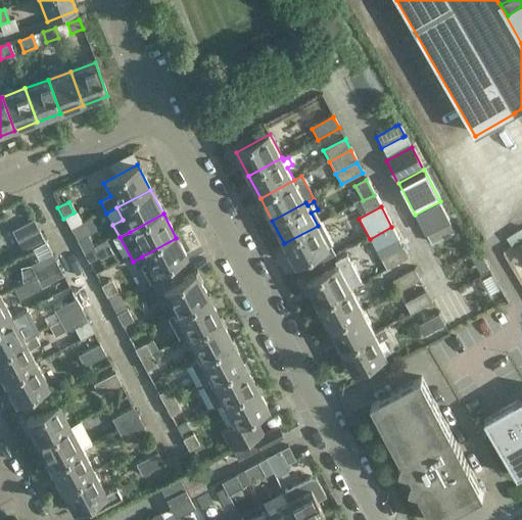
[(39,232),(33,221),(11,232),(16,243),(39,232)]
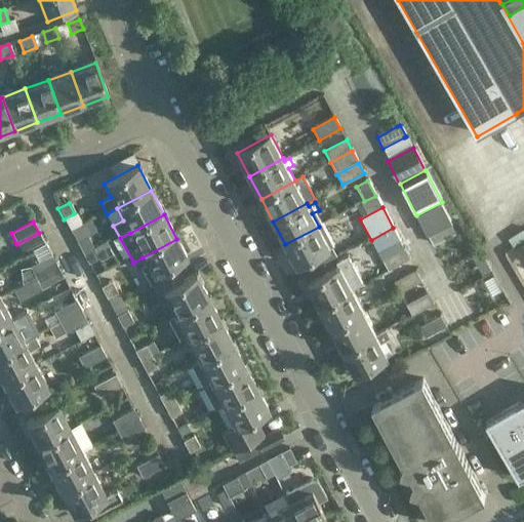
[(450,224),(428,236),(433,246),(455,235),(455,234),(450,225),(450,224)]
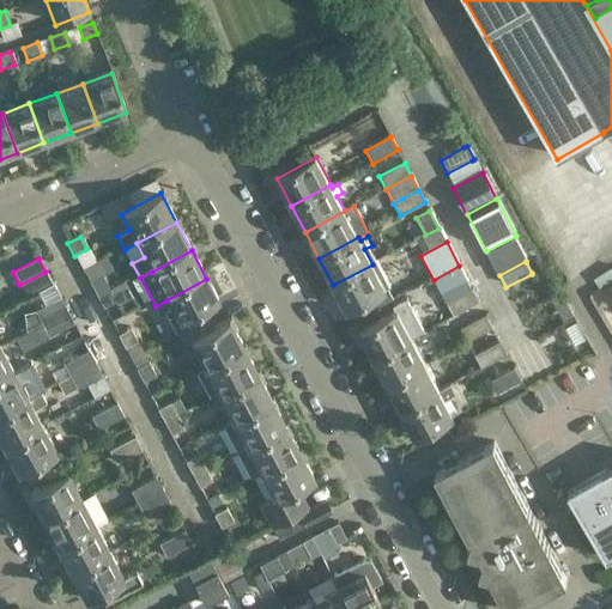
[(347,312),(387,292),(373,265),(333,285),(347,312)]
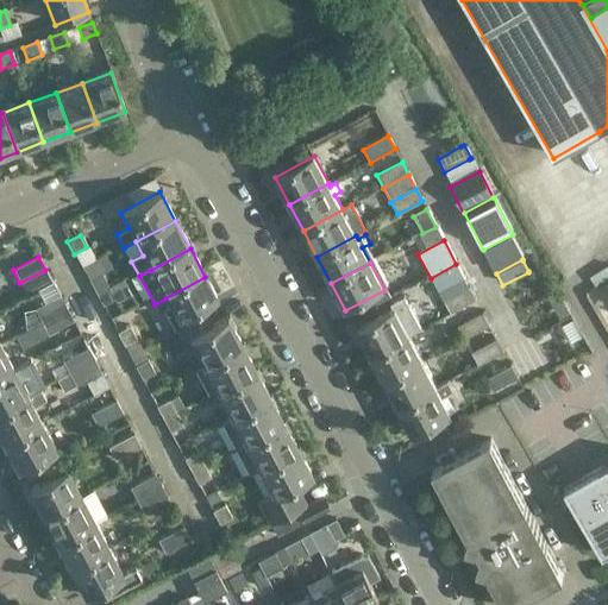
[(88,282),(95,294),(107,288),(101,275),(88,282)]
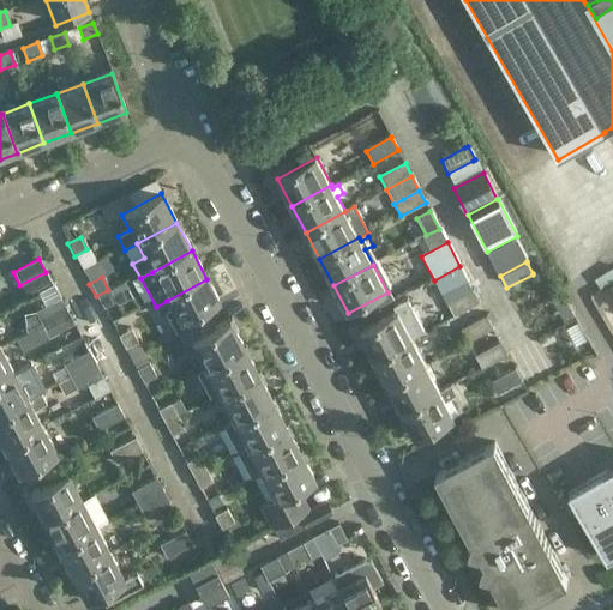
[(206,279),(167,301),(172,309),(164,313),(175,333),(205,318),(202,310),(218,301),(206,279)]
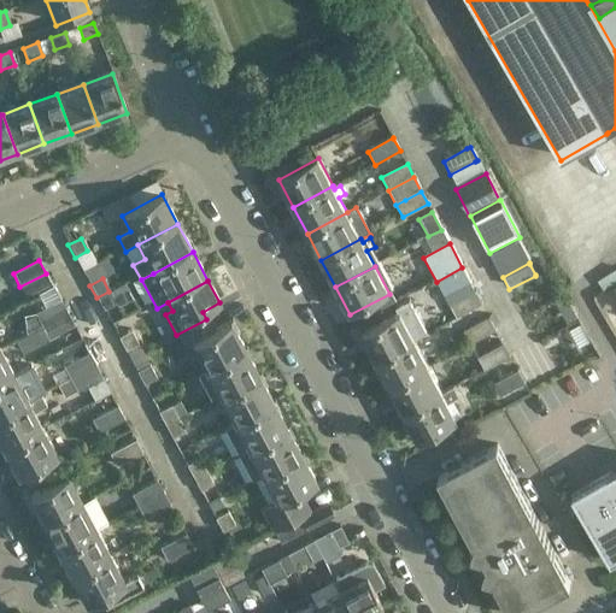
[(615,287),(603,296),(615,317),(615,316),(615,287)]
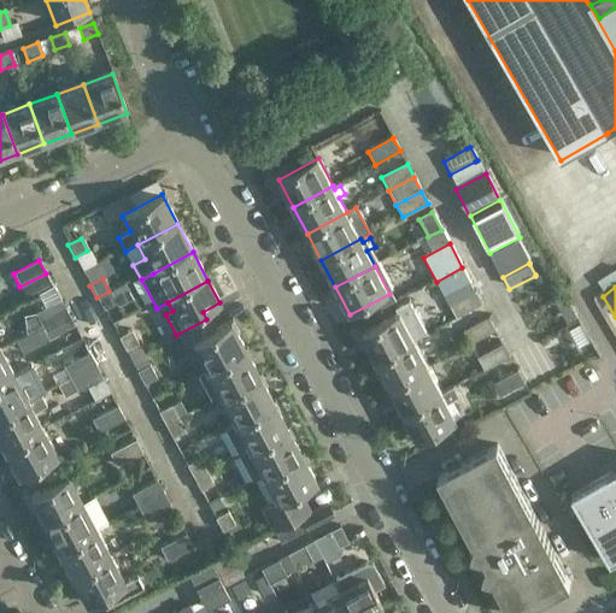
[(104,311),(116,305),(109,292),(97,298),(104,311)]
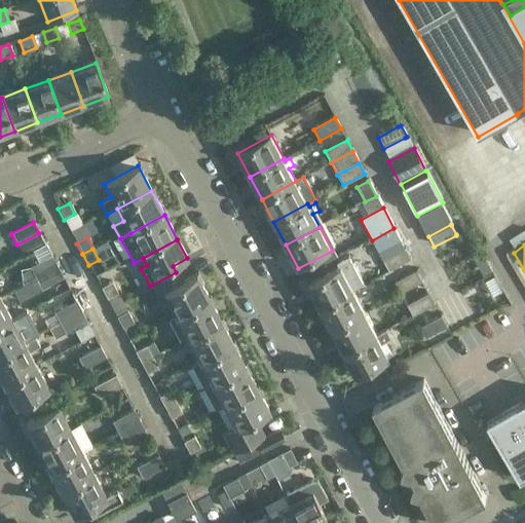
[(405,250),(383,261),(389,272),(411,260),(405,250)]
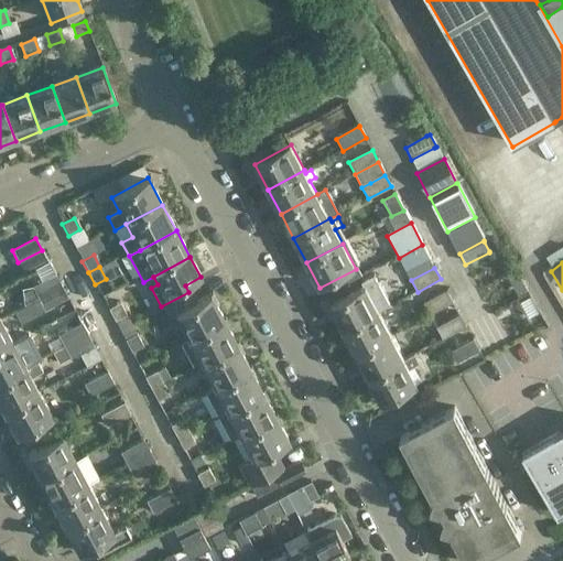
[(62,288),(55,276),(31,288),(38,300),(62,288)]
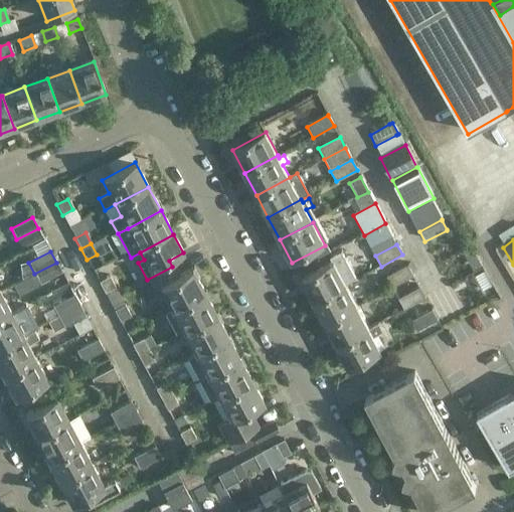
[(301,279),(313,302),(346,284),(356,279),(341,252),(330,259),(332,263),(301,279)]
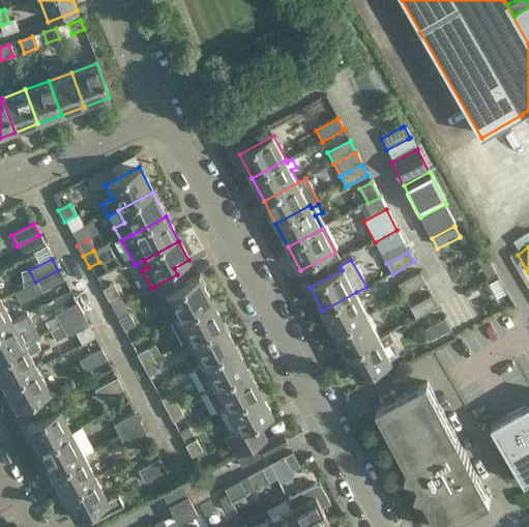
[(58,270),(35,282),(36,283),(36,284),(41,293),(63,281),(58,270)]
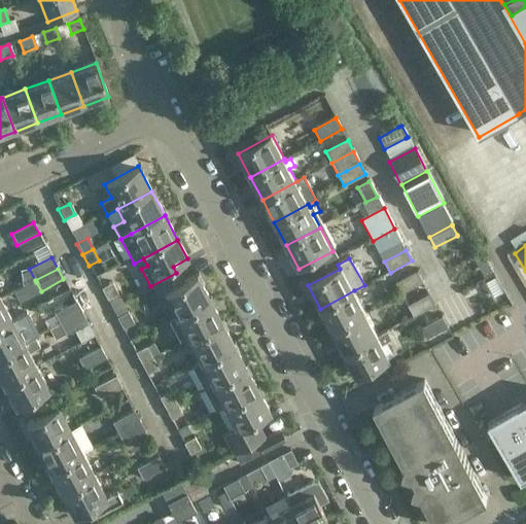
[(424,284),(418,272),(395,284),(401,295),(424,284)]
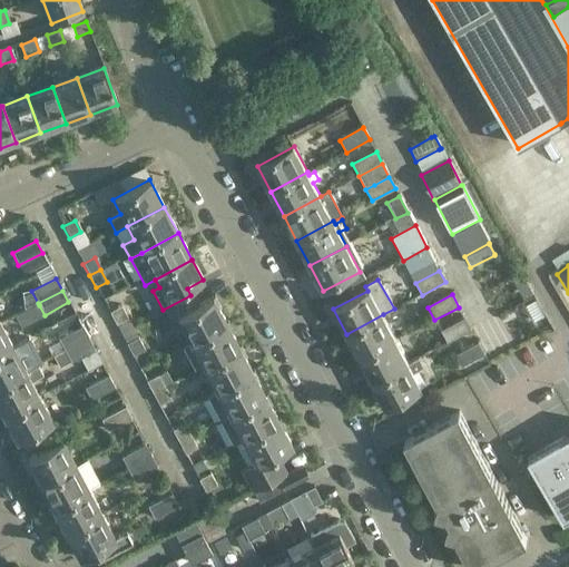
[(190,295),(163,310),(169,323),(177,320),(184,333),(221,313),(213,299),(197,306),(190,295)]
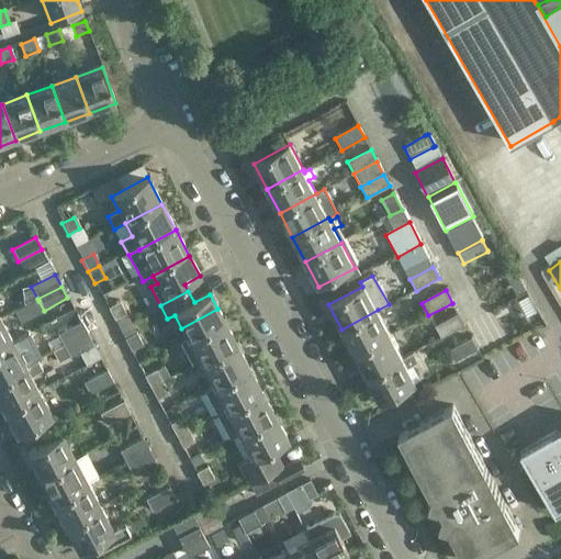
[(38,300),(15,312),(21,324),(45,312),(44,311),(38,301),(38,300)]
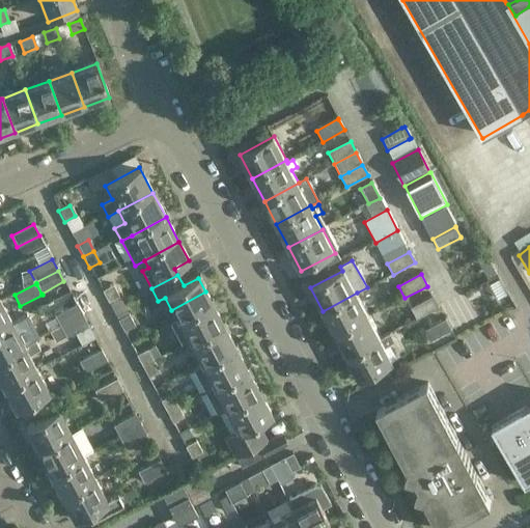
[(102,292),(108,303),(118,297),(113,286),(102,292)]
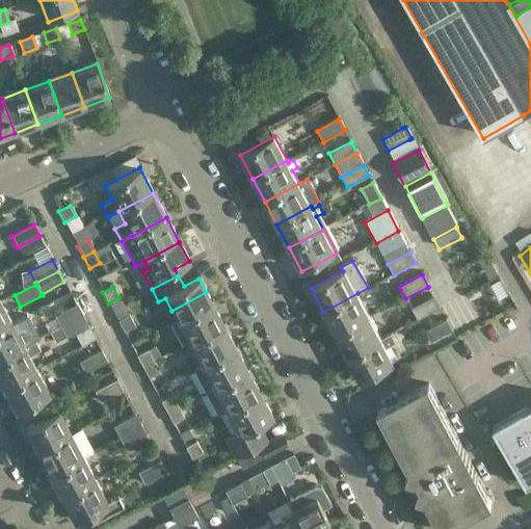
[(206,292),(171,311),(165,314),(179,339),(184,336),(219,317),(206,292)]
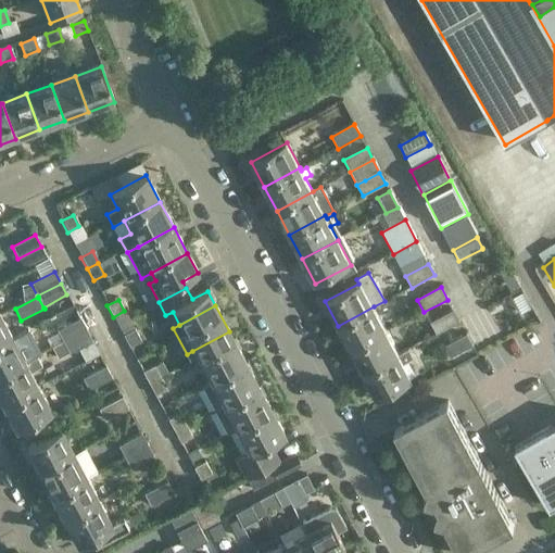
[(338,326),(351,350),(387,331),(374,306),(338,326)]
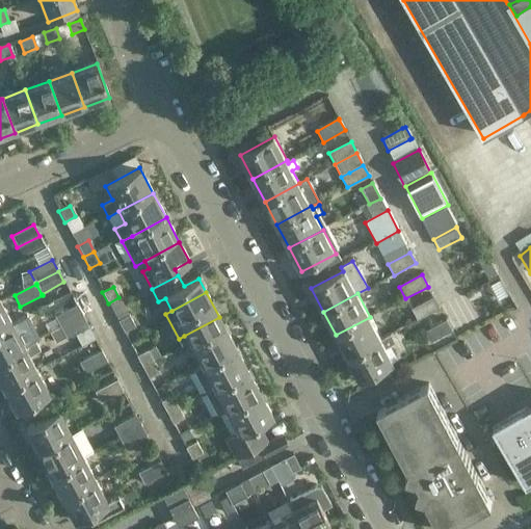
[(440,309),(433,297),(412,310),(418,321),(440,309)]
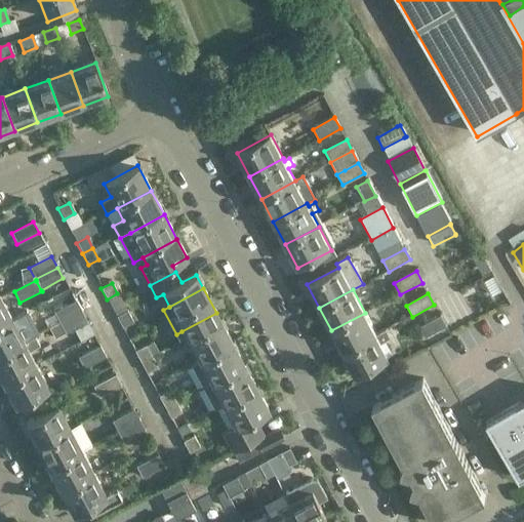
[(0,325),(11,320),(0,299),(0,325)]
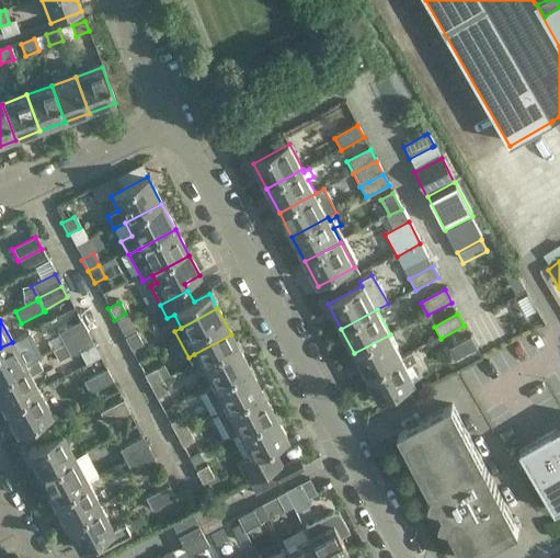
[(87,333),(80,322),(57,334),(63,346),(87,333)]
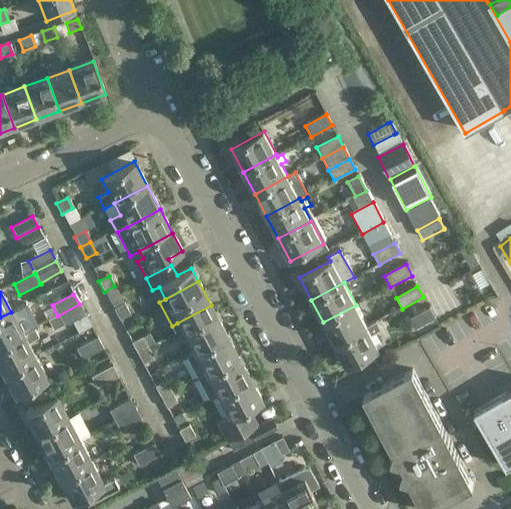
[(79,304),(57,316),(63,326),(85,315),(79,304)]
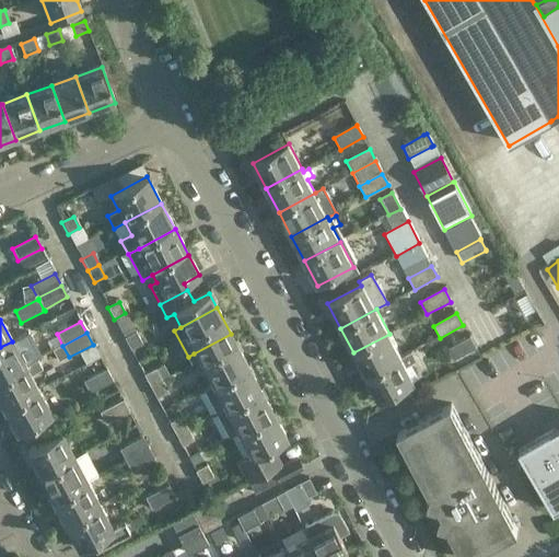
[(136,333),(124,338),(130,350),(141,345),(136,333)]
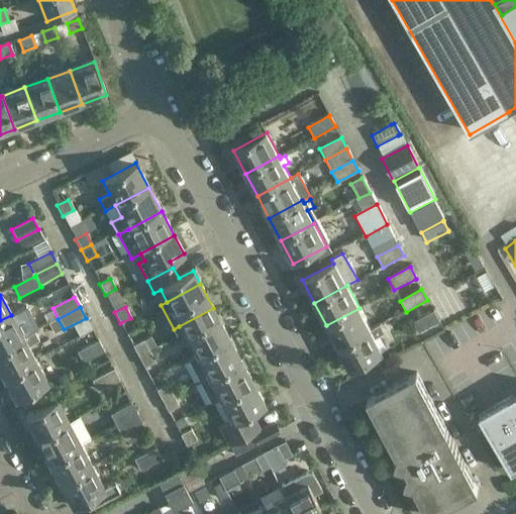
[(192,350),(225,332),(213,308),(179,326),(192,350)]
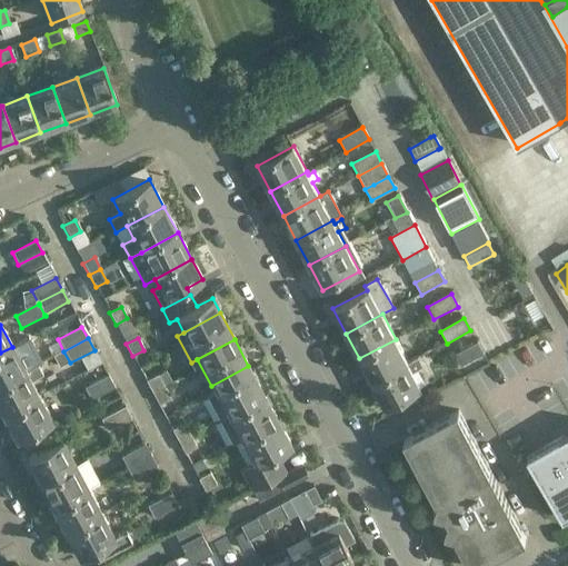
[(359,358),(371,384),(409,364),(396,339),(359,358)]
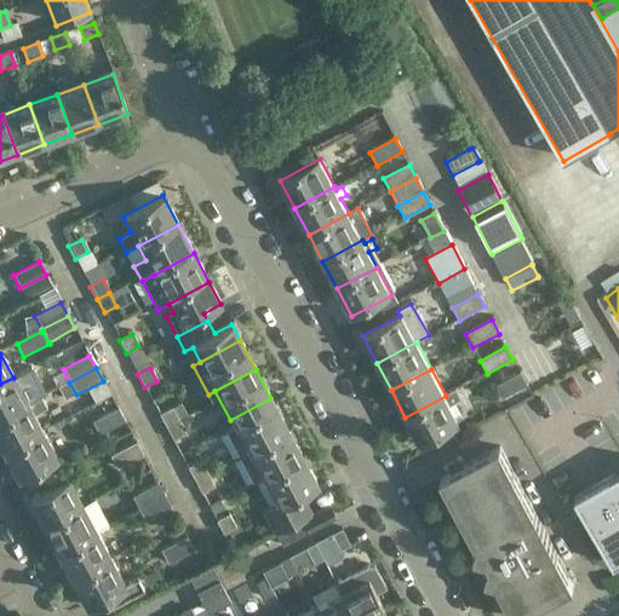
[(574,500),(613,566),(618,563),(618,426),(591,378),(590,379),(585,373),(569,383),(573,389),(528,414),(572,490),(611,467),(615,476),(574,500)]
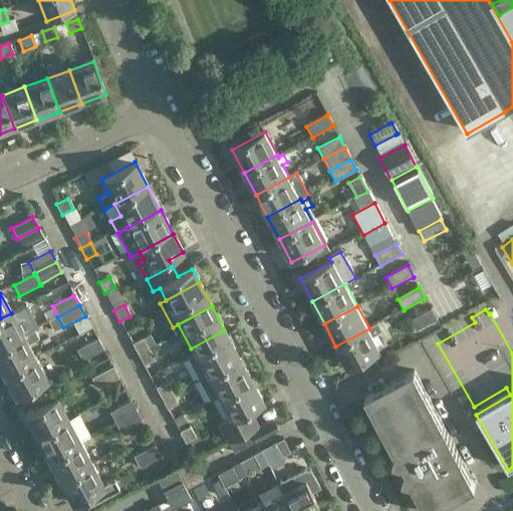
[(437,321),(431,310),(410,321),(416,332),(437,321)]
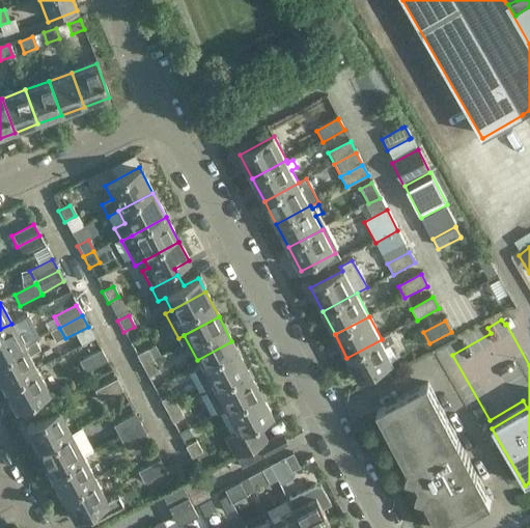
[(11,324),(0,329),(0,359),(24,346),(11,324)]
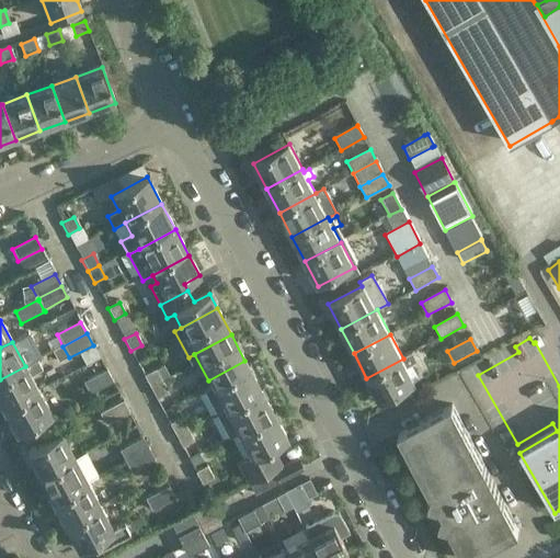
[(380,403),(416,384),(408,367),(416,363),(412,353),(403,359),(366,378),(380,403)]
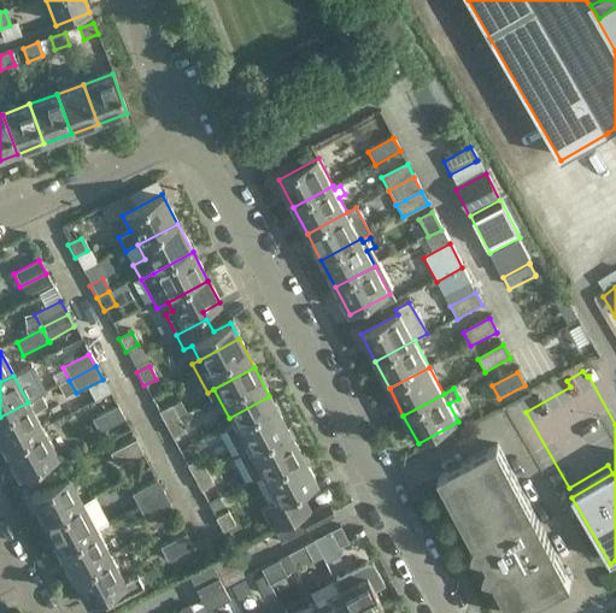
[(0,444),(3,451),(42,429),(34,413),(46,407),(40,396),(28,402),(0,417),(0,444)]
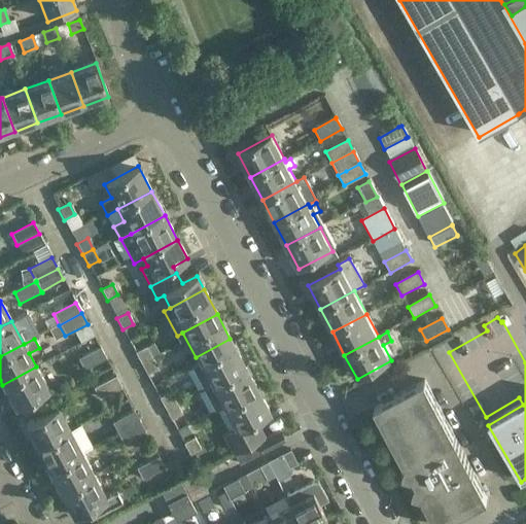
[(201,386),(243,363),(230,339),(196,357),(187,361),(201,386)]
